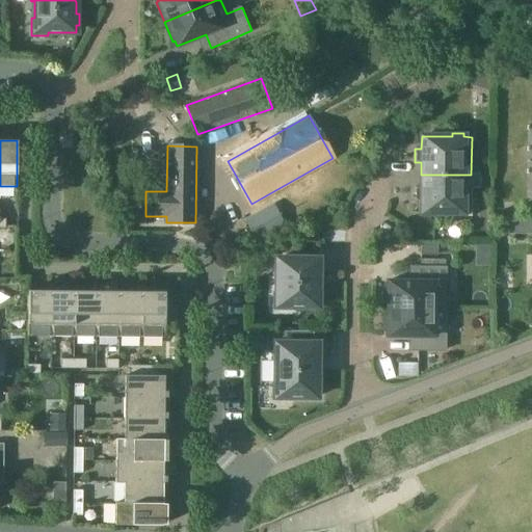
[(479,174),(471,174),(471,175),(421,175),(422,187),(415,187),(415,201),(422,201),(421,213),(451,213),(451,216),(462,216),(462,213),(471,213),(472,188),(479,188),(479,174)]
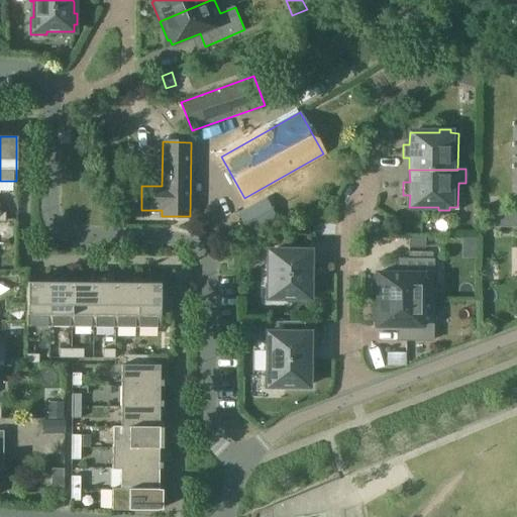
[(240,215),(248,231),(275,216),(267,201),(240,215)]
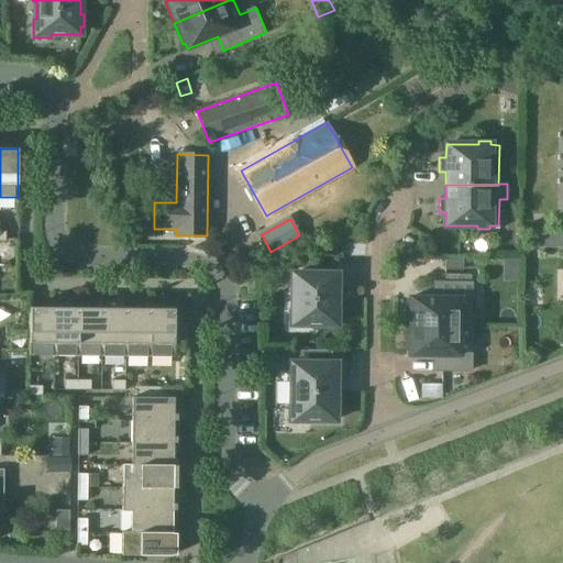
[(544,247),(544,232),(533,232),(532,247),(544,247)]
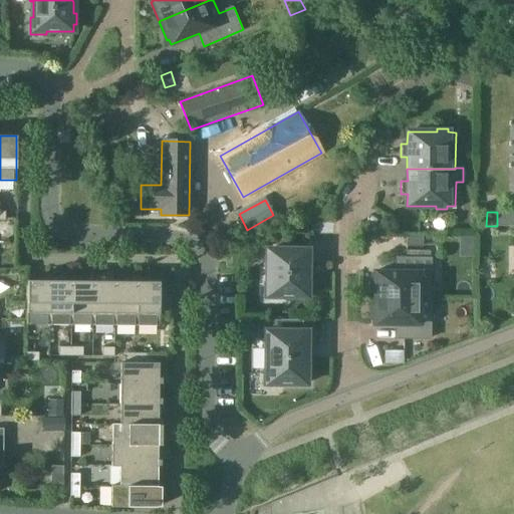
[(224,234),(231,240),(236,234),(231,230),(229,228),(224,234)]
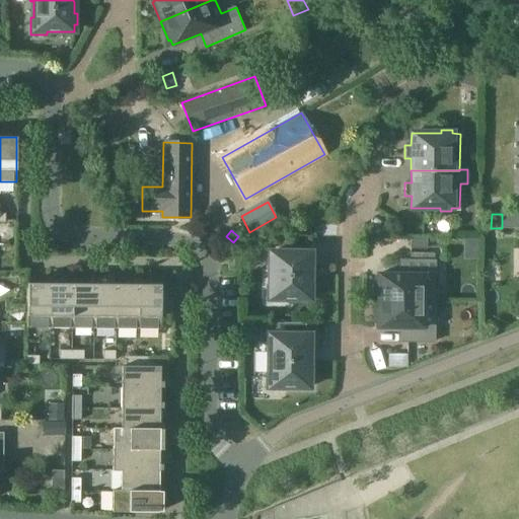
[(411,247),(426,247),(426,236),(412,236),(411,247)]
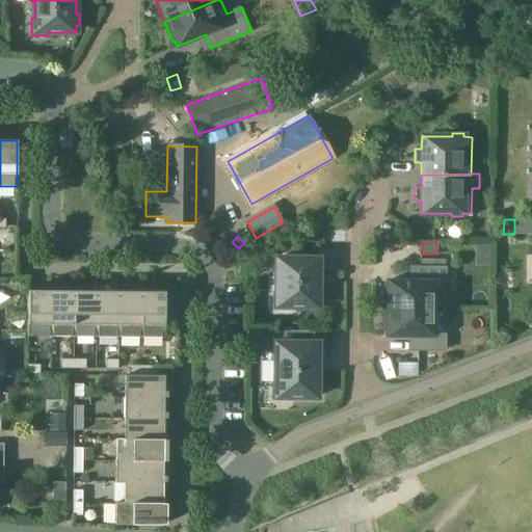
[(321,300),(321,289),(318,289),(318,283),(315,283),(315,276),(318,276),(318,259),(276,259),(276,264),(273,264),(273,275),(276,275),(276,292),(273,292),(273,310),(290,310),(290,307),(318,307),(318,300),(321,300)]
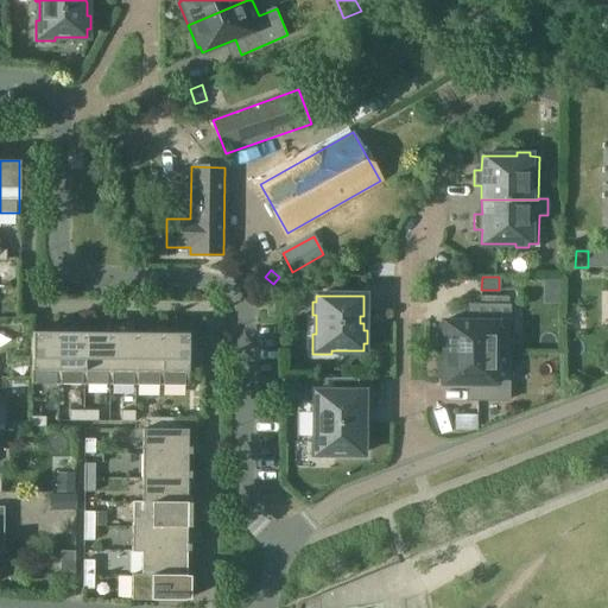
[(267,315),(282,315),(282,302),(267,301),(267,315)]
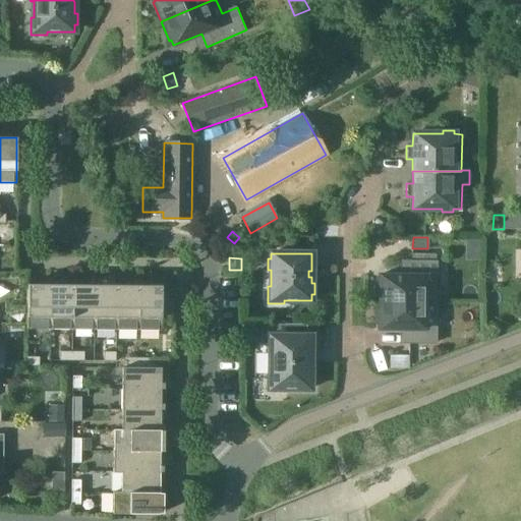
[(428,262),(412,262),(409,262),(409,276),(380,276),(380,281),(377,281),(377,302),(436,302),(437,262),(428,262)]
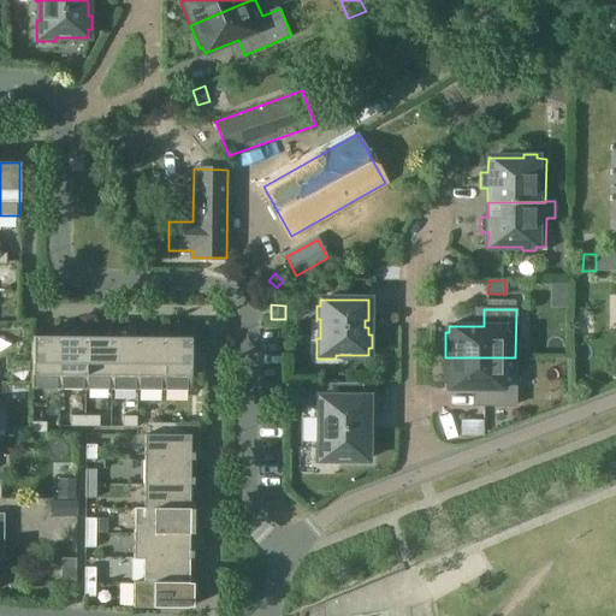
[(33,390),(59,390),(60,337),(33,337),(33,390)]
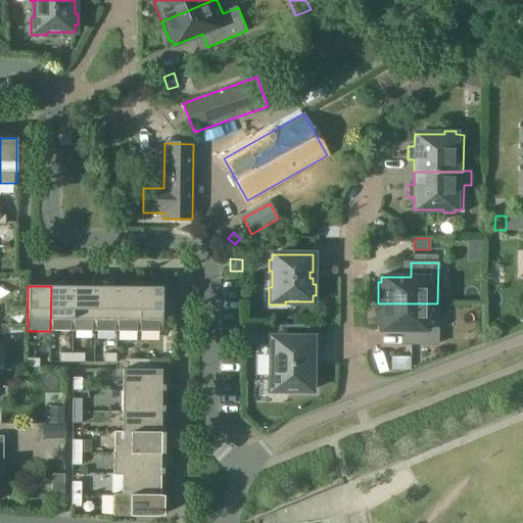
[(73,286),(51,286),(50,331),(73,331),(73,286)]
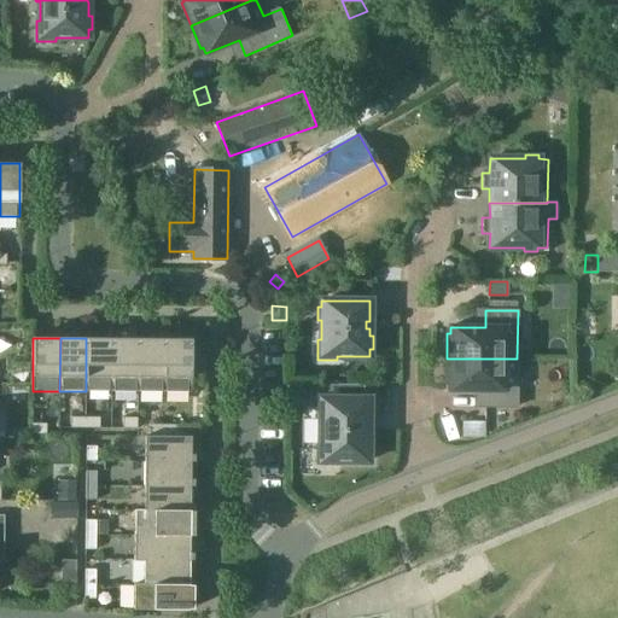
[(112,338),(86,338),(86,391),(112,391),(112,338)]
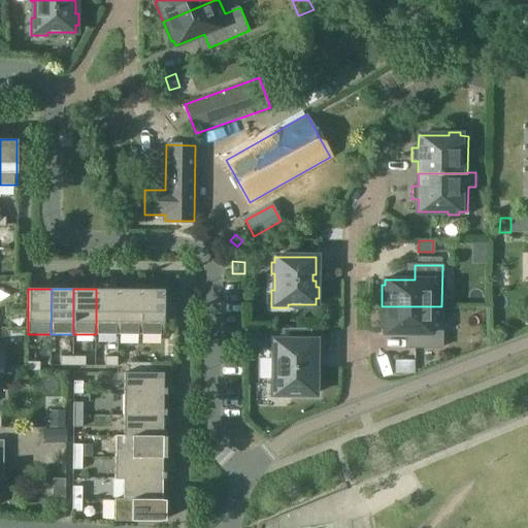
[(119,289),(96,289),(96,334),(118,334),(119,289)]
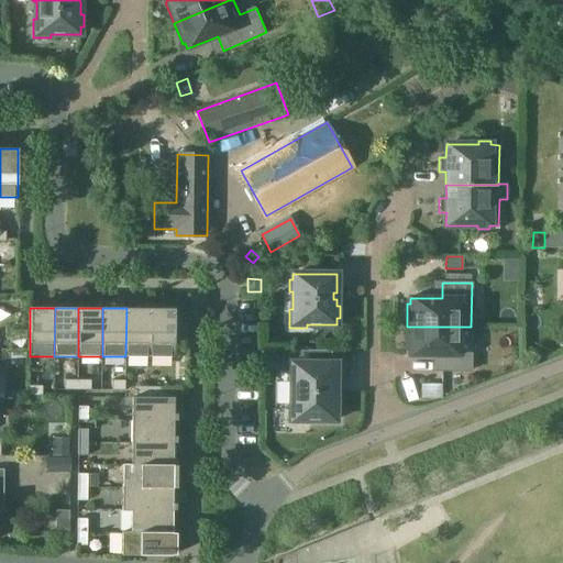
[(150,309),(127,308),(125,356),(150,357),(150,309)]
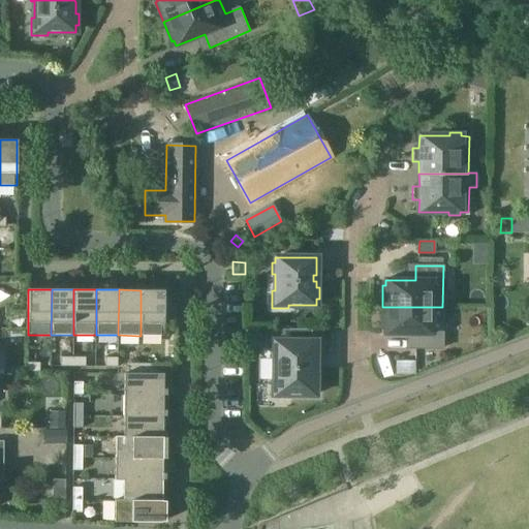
[(164,290),(141,290),(141,336),(163,336),(164,290)]
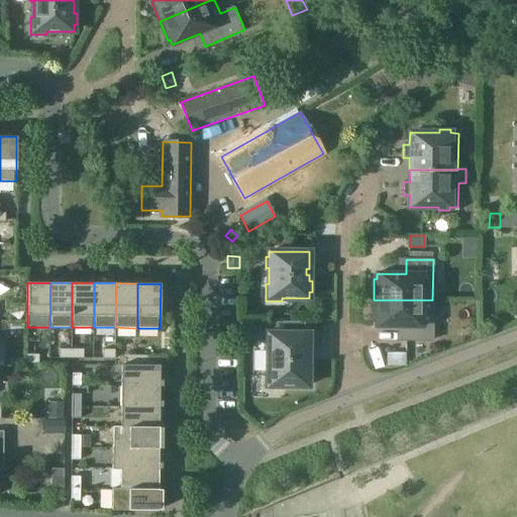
[(432,300),(374,300),(374,320),(376,320),(376,326),(406,326),(406,340),(432,340),(432,326),(432,301),(432,300)]
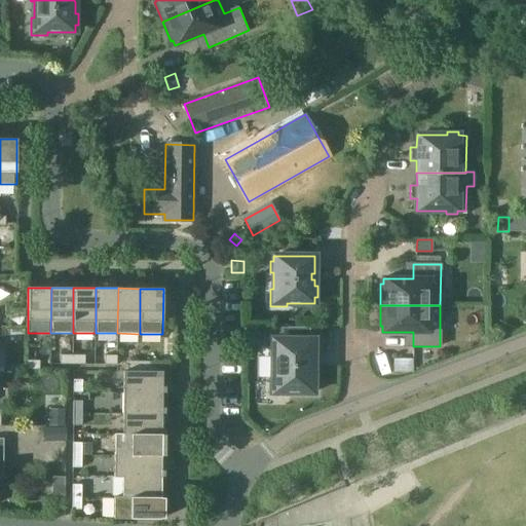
[(311,358),(313,358),(314,339),(309,339),(310,328),(288,327),(288,339),(273,339),(273,345),(270,345),(269,357),(272,357),(272,378),(269,378),(269,396),(287,396),(287,392),(313,392),(313,386),(316,386),(316,375),(313,375),(313,363),(311,363),(311,358)]
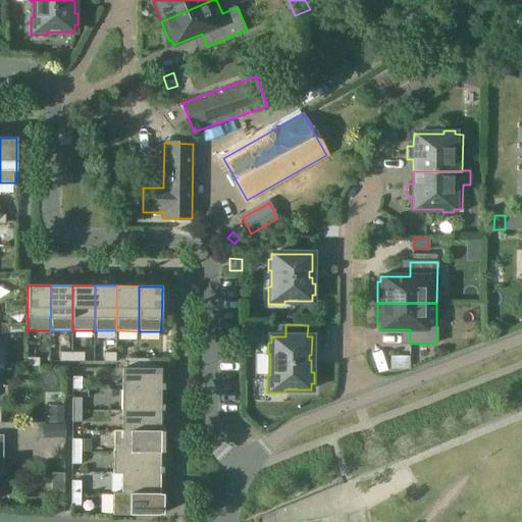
[(60,361),(72,362),(72,352),(60,352),(60,361)]
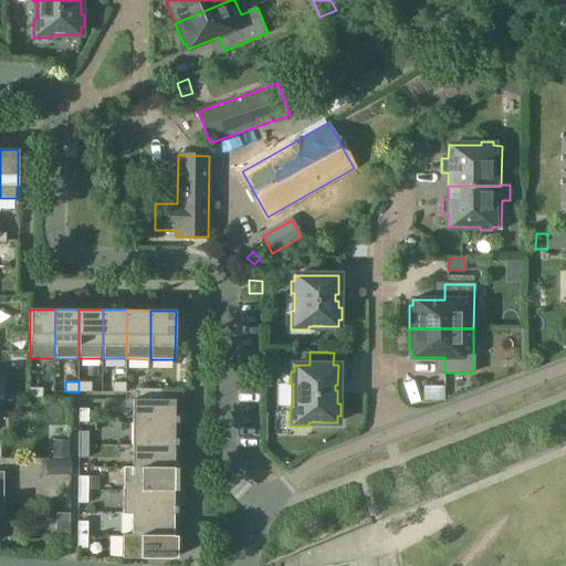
[(92,383),(79,381),(79,392),(92,392),(92,383)]
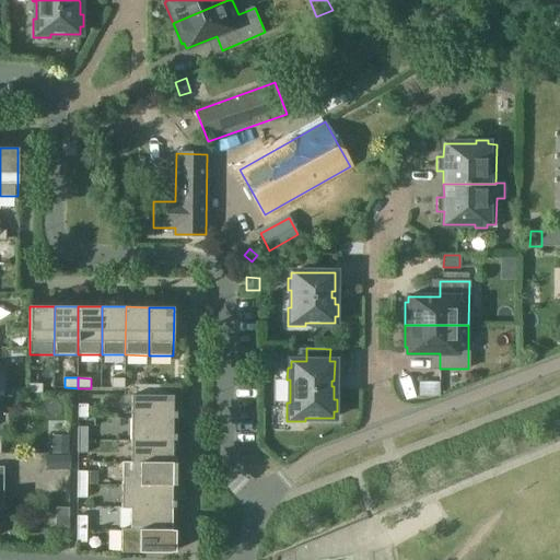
[(125,388),(125,378),(112,378),(112,388),(125,388)]
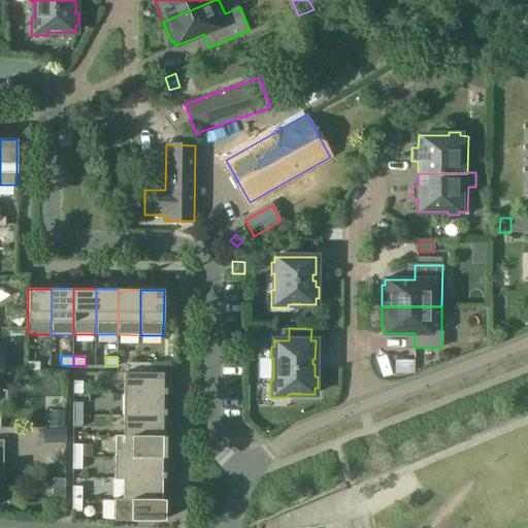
[(40,371),(40,362),(28,361),(28,371),(40,371)]
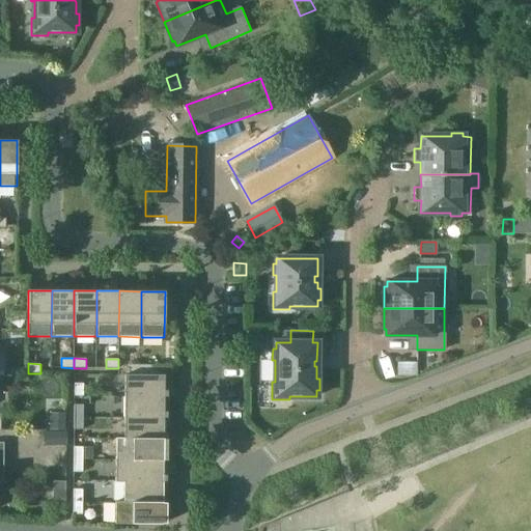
[(128,374),(140,374),(140,365),(128,365),(128,374)]
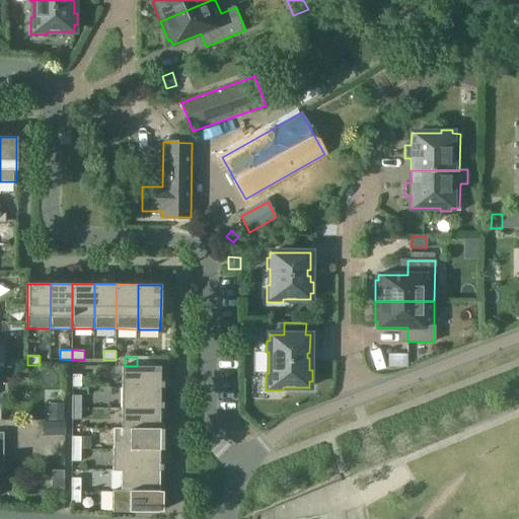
[(149,366),(150,357),(137,357),(137,366),(149,366)]
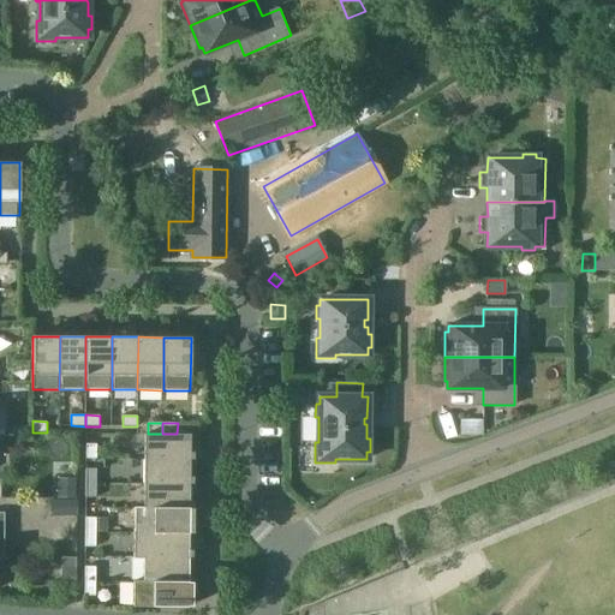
[(144,434),(144,459),(190,460),(190,435),(162,434),(144,434)]
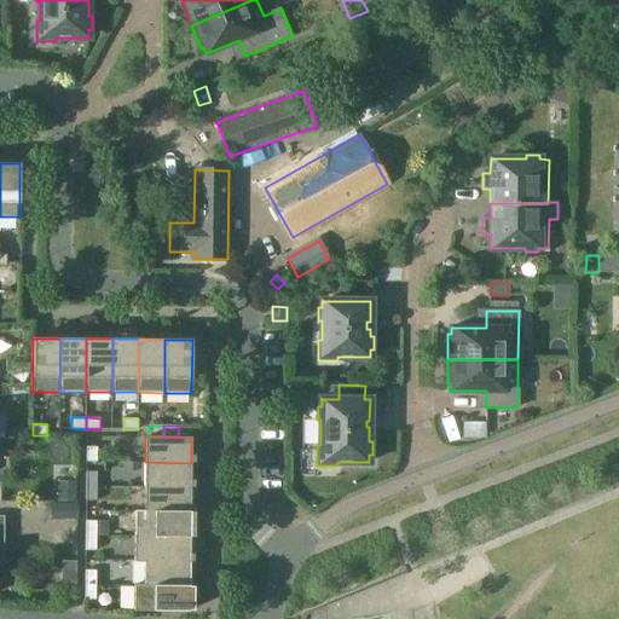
[(97,462),(97,447),(87,447),(86,462),(97,462)]
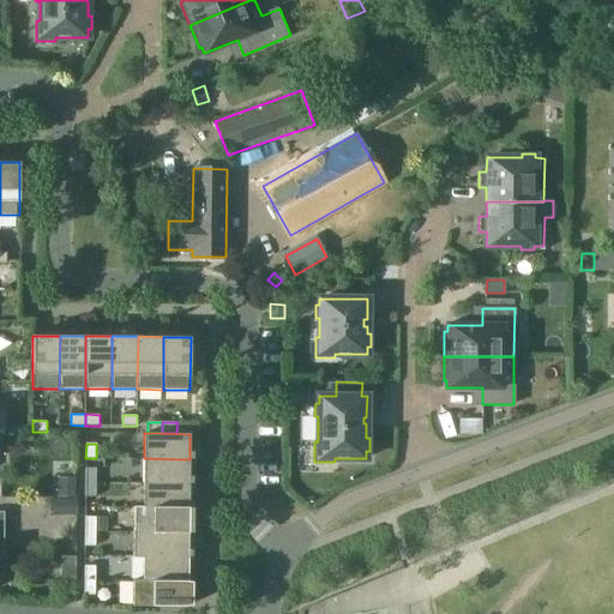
[(144,458),(143,482),(190,483),(190,459),(144,458)]
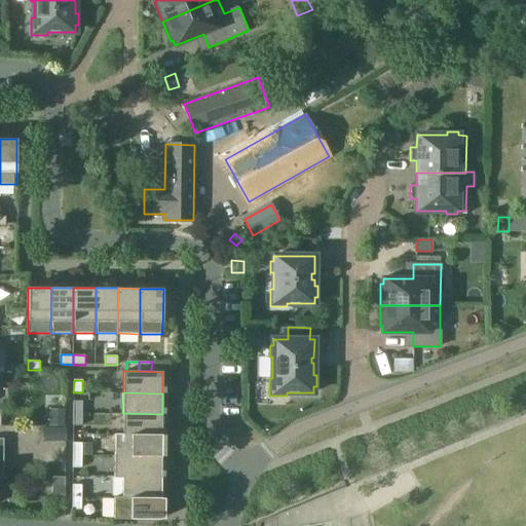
[(65,426),(66,395),(48,395),(48,426),(65,426)]
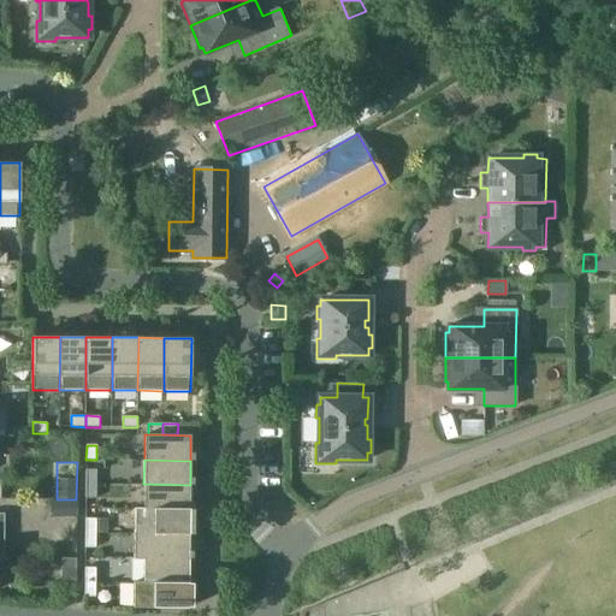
[(96,484),(96,469),(86,469),(86,484),(96,484)]
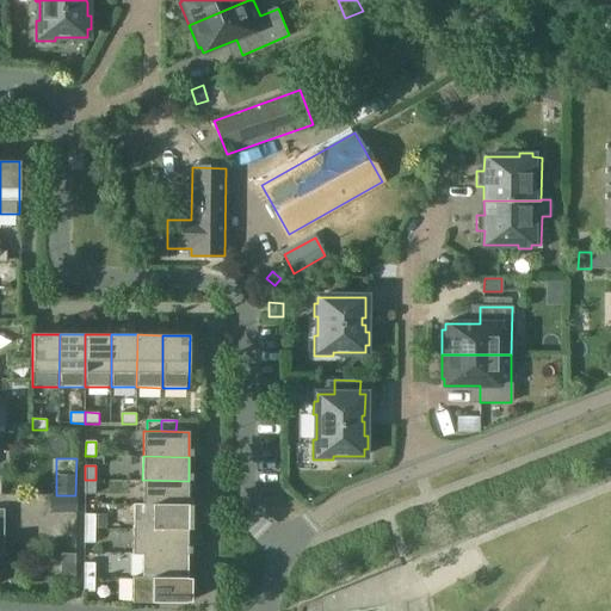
[(96,494),(96,480),(85,480),(85,494),(96,494)]
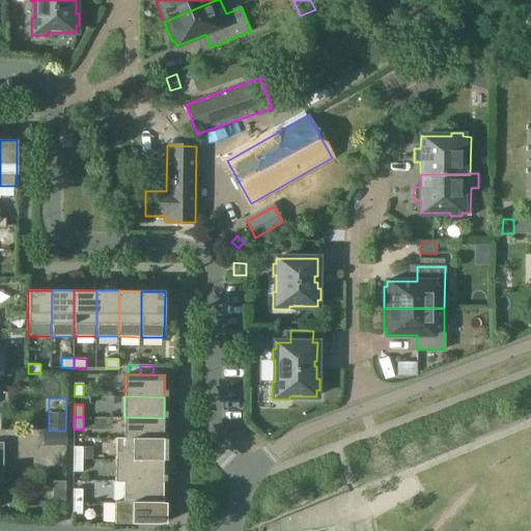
[(123,417),(123,438),(123,439),(164,439),(164,418),(123,417)]
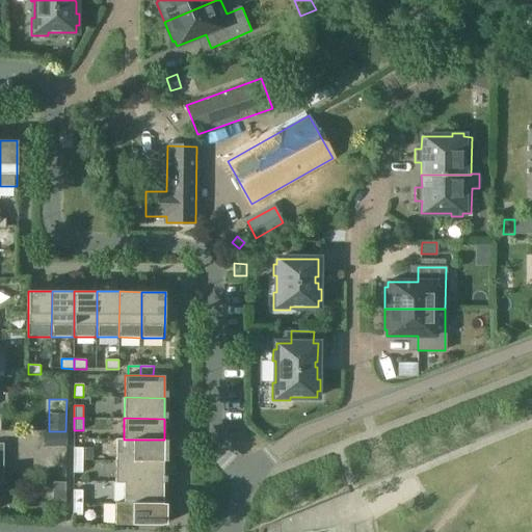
[(56,433),(56,446),(67,447),(67,433),(56,433)]
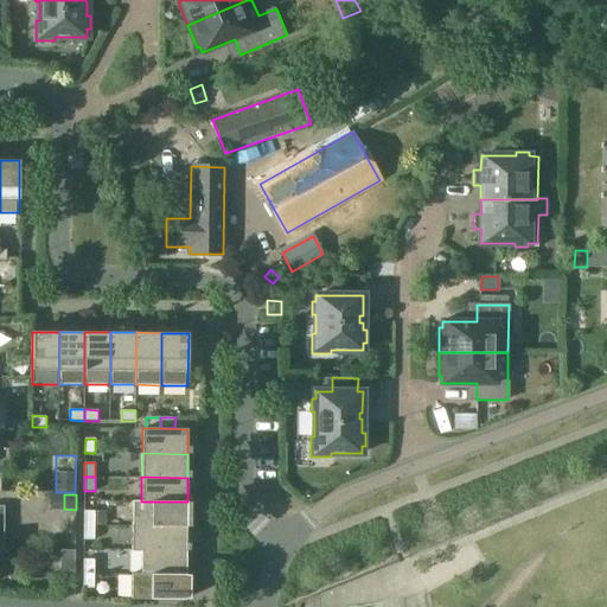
[(187,502),(141,502),(141,500),(132,500),(132,525),(186,526),(187,502)]
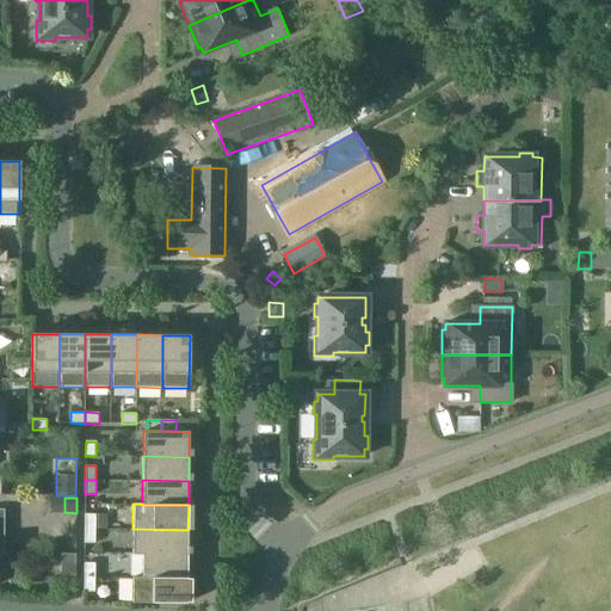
[(85,514),(85,529),(96,529),(96,514),(85,514)]
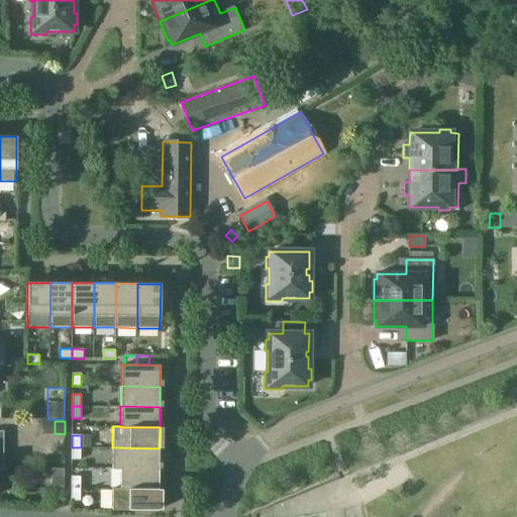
[(80,459),(81,447),(72,447),(72,459),(80,459)]
